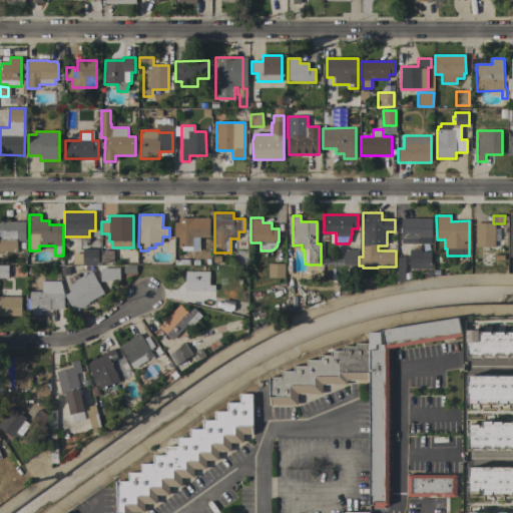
[(209,218),(209,237),(199,237),(199,250),(181,250),(181,246),(178,246),(178,237),(174,237),(174,222),(178,222),(178,218),(209,218)]
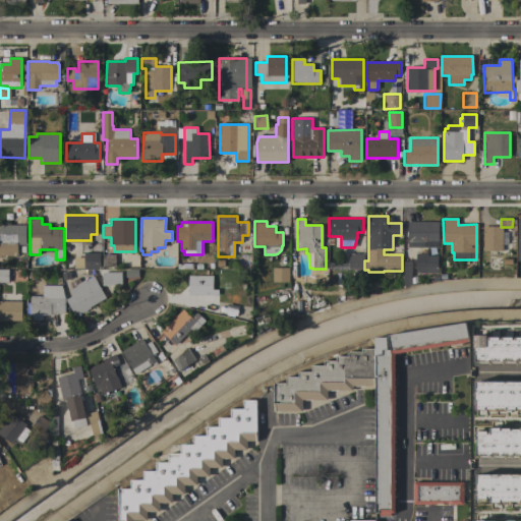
[(431,241),(431,248),(407,247),(407,222),(439,222),(438,241),(436,241),(431,241)]
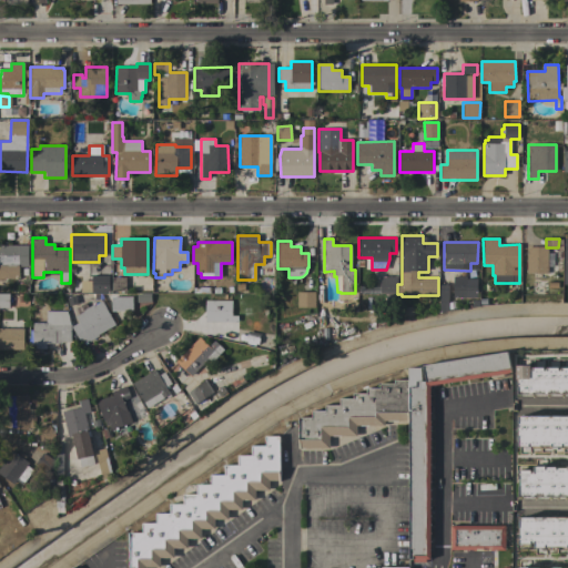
[(0,279),(0,245),(28,245),(28,266),(19,266),(19,279),(0,279)]
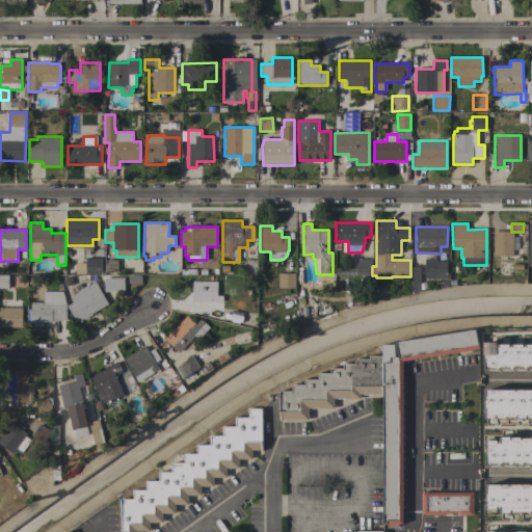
[(512,232),(512,257),(493,256),(493,232),(511,232),(512,232)]
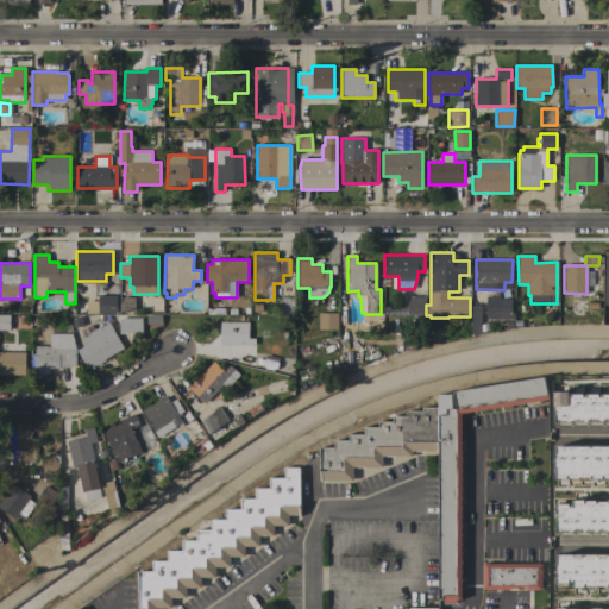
[(99,314),(99,295),(117,295),(117,314),(99,314)]
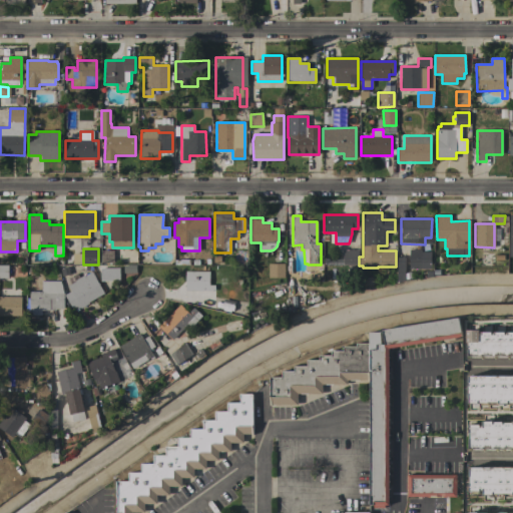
[(409,269),(409,248),(421,248),(421,250),(431,250),(431,268),(409,269)]
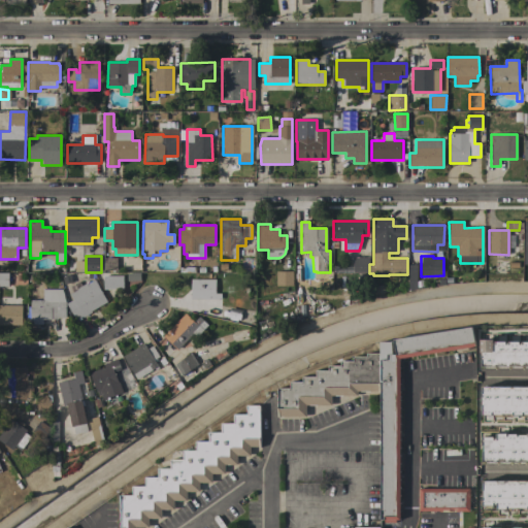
[(104,270),(104,258),(117,258),(117,270),(104,270)]
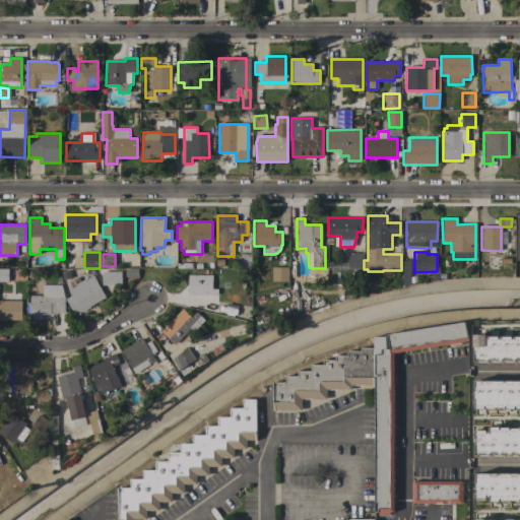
[(362,269),(345,269),(345,254),(362,254),(362,269)]
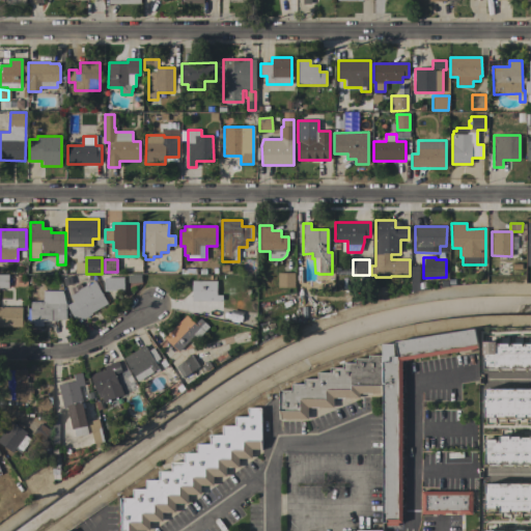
[(278,287),(277,274),(295,273),(295,287),(278,287)]
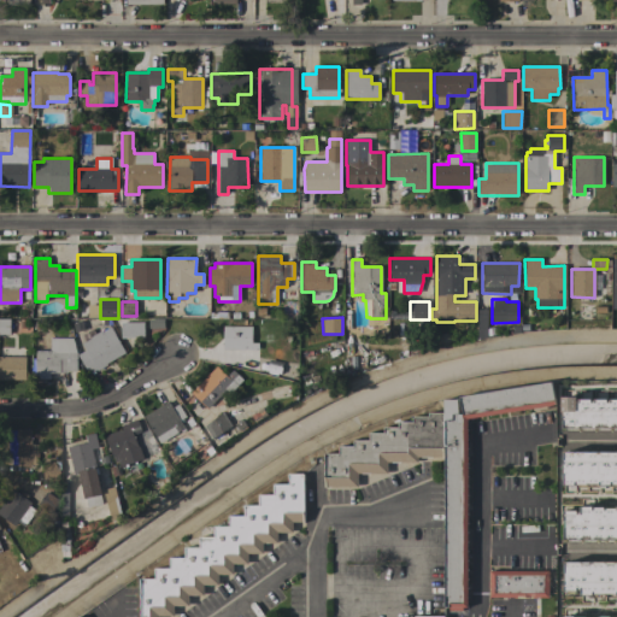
[(0,335),(0,319),(10,319),(10,322),(19,322),(19,333),(10,334),(10,335),(0,335)]
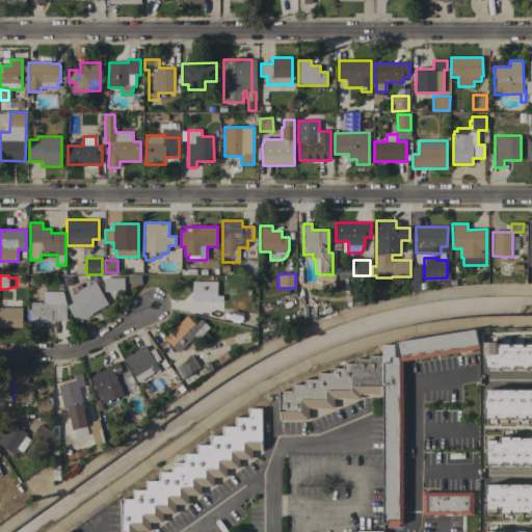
[(104,291),(103,277),(116,277),(116,282),(124,282),(124,291),(104,291)]
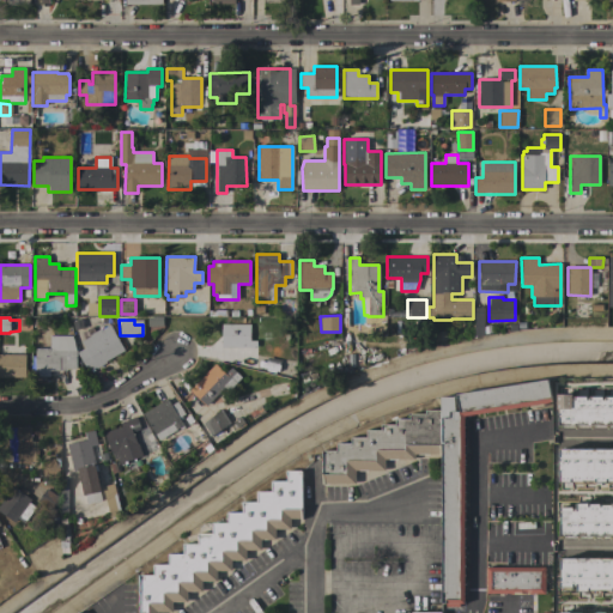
[(87,371),(77,352),(85,347),(80,341),(90,337),(89,334),(101,328),(101,329),(109,325),(125,351),(87,371)]
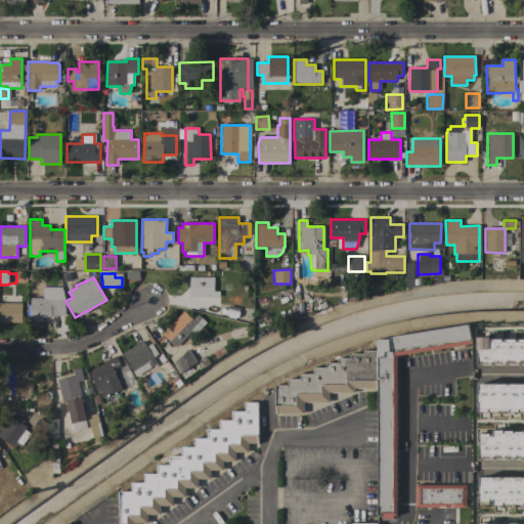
[(187,277),(212,277),(212,292),(218,292),(218,297),(187,297),(187,277)]
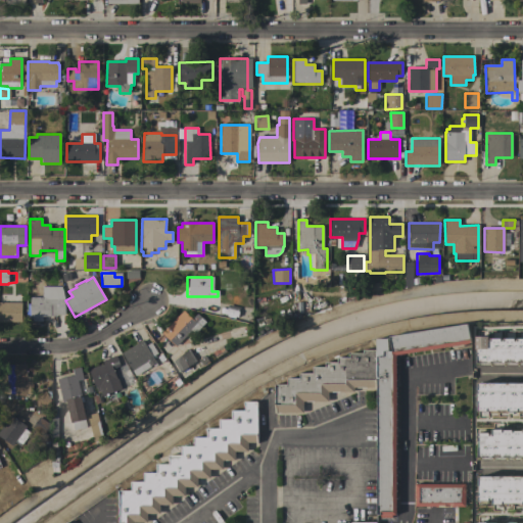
[(57,315),(57,316),(42,316),(42,321),(30,322),(30,297),(43,297),(43,286),(61,286),(64,299),(65,299),(65,315),(57,315)]
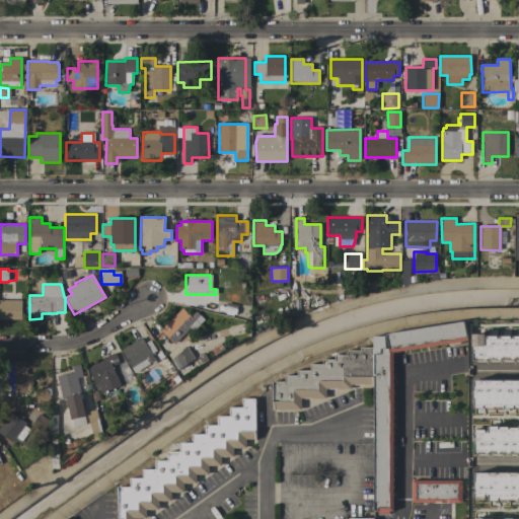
[(0,319),(0,300),(21,300),(21,319),(0,319)]
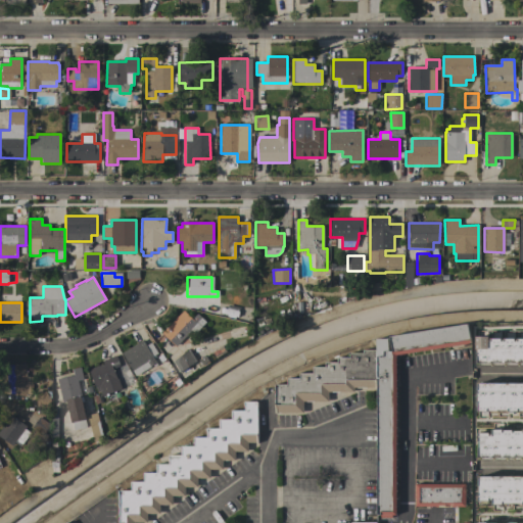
[(204,321),(201,326),(194,333),(191,330),(176,346),(161,333),(183,311),(192,319),(197,314),(202,319),(204,321)]
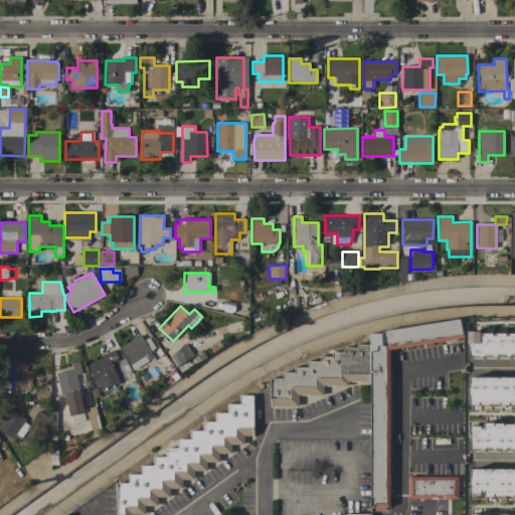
[(371,334),(382,334),(382,345),(385,345),(383,331),(461,320),(464,338),(390,350),(389,507),(386,507),(386,510),(374,510),(374,507),(370,507),(371,381),(371,345),(371,334)]
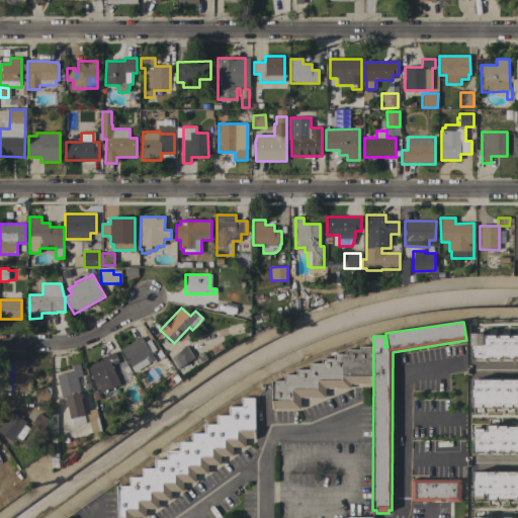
[(469,333),(483,332),(483,336),(485,336),(485,335),(495,335),(495,336),(498,336),(498,335),(508,335),(508,336),(511,336),(511,335),(517,335),(517,358),(470,359),(470,345),(469,333)]
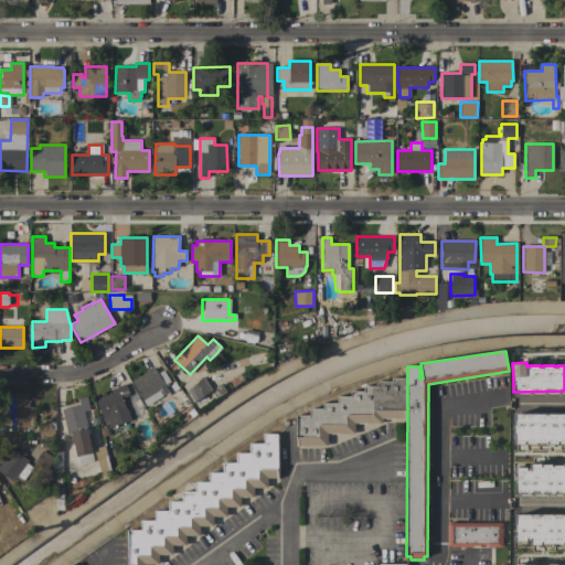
[(130,381),(153,366),(157,373),(162,370),(169,381),(164,384),(169,392),(168,392),(169,394),(166,396),(164,394),(146,406),(130,381)]
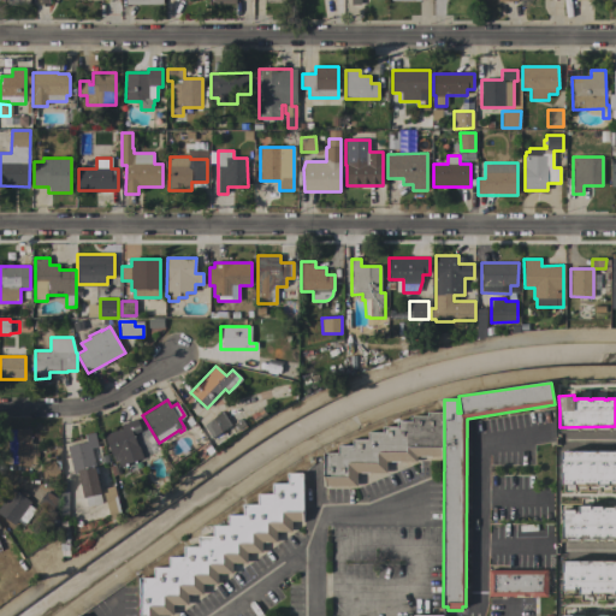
[(213,439),(203,426),(221,413),(232,425),(213,439)]
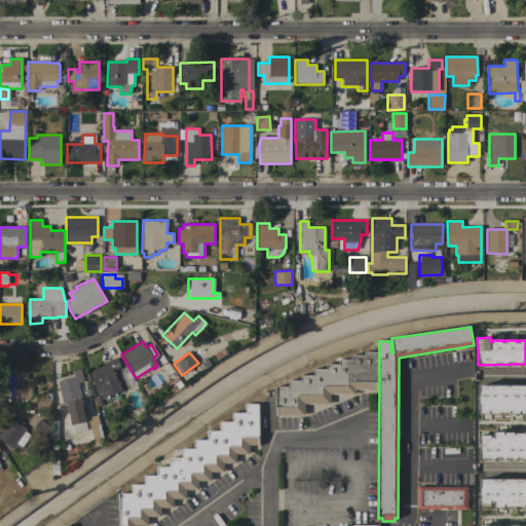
[(355,389),(355,395),(330,395),(330,404),(305,404),(305,415),(276,415),(276,386),(289,386),(289,380),(302,380),(302,375),(314,375),(314,369),(327,369),(327,365),(340,365),(340,360),(352,360),(352,354),(366,354),(366,352),(379,352),(379,389),(355,389)]
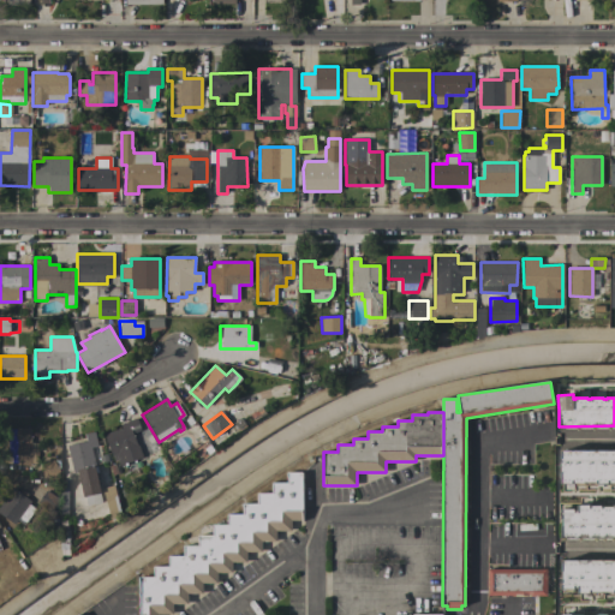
[(120,466),(118,460),(115,461),(105,434),(121,428),(120,424),(137,417),(142,430),(133,434),(143,457),(120,466)]
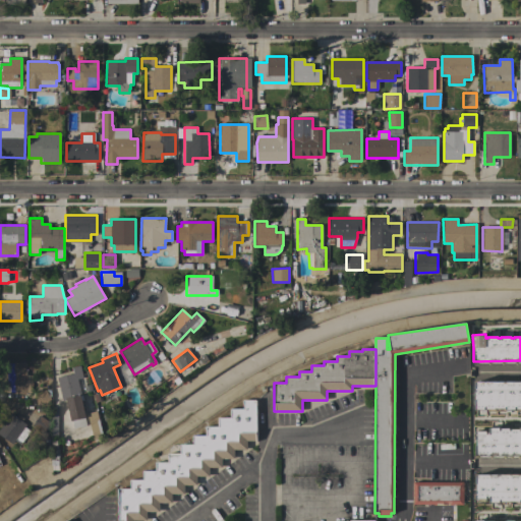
[(32,393),(27,393),(27,394),(8,394),(8,362),(26,362),(26,374),(33,374),(32,393)]
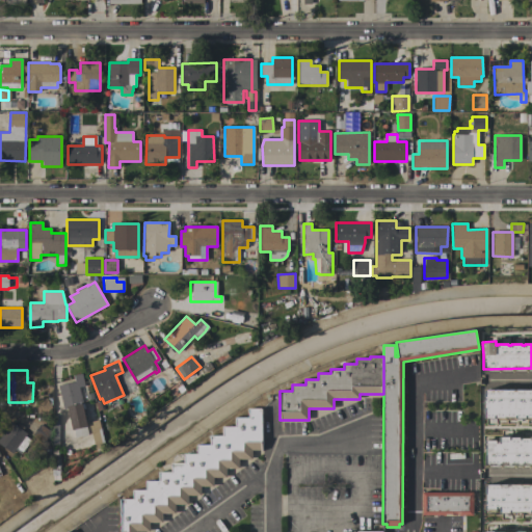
[(87,426),(73,430),(69,408),(64,409),(58,386),(75,381),(73,375),(82,373),(84,387),(79,388),(87,426)]
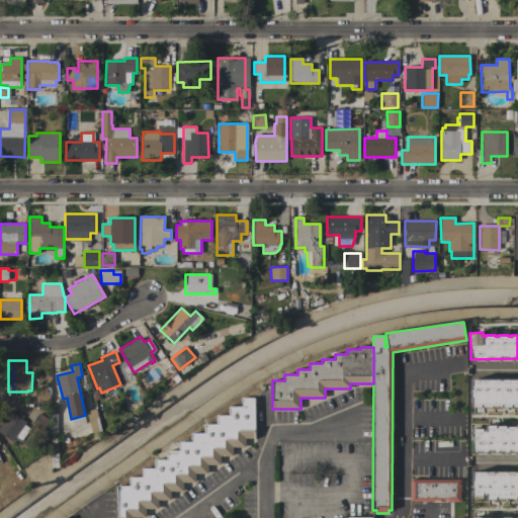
[(36,387),(47,387),(47,376),(52,376),(51,403),(36,403),(36,387)]
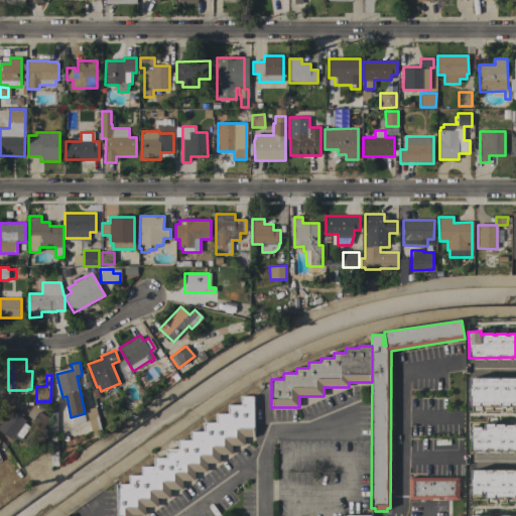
[(470,378),(515,378),(515,405),(470,405),(470,378)]
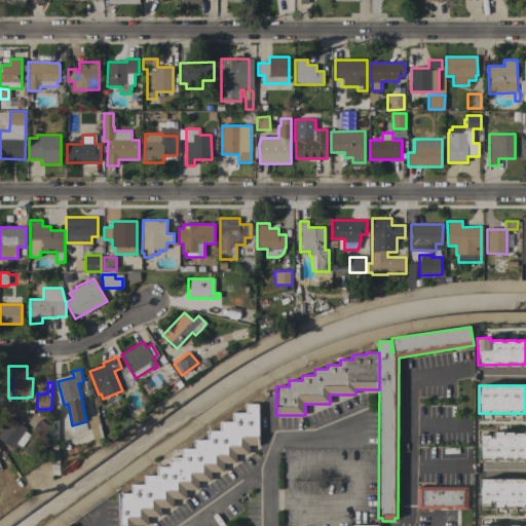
[(119,525),(119,493),(133,493),(133,485),(146,485),(146,476),(157,476),(157,466),(171,466),(171,458),(183,458),(183,449),(195,449),(195,440),(209,440),(209,430),(221,430),(221,422),(233,422),(233,413),(247,413),(247,404),(259,404),(259,445),(250,445),(250,454),(236,454),(236,463),(224,463),(224,472),(212,472),(212,481),(198,481),(198,490),(186,490),(186,499),(174,499),(174,508),(161,509),(161,517),(148,517),(148,525),(119,525)]
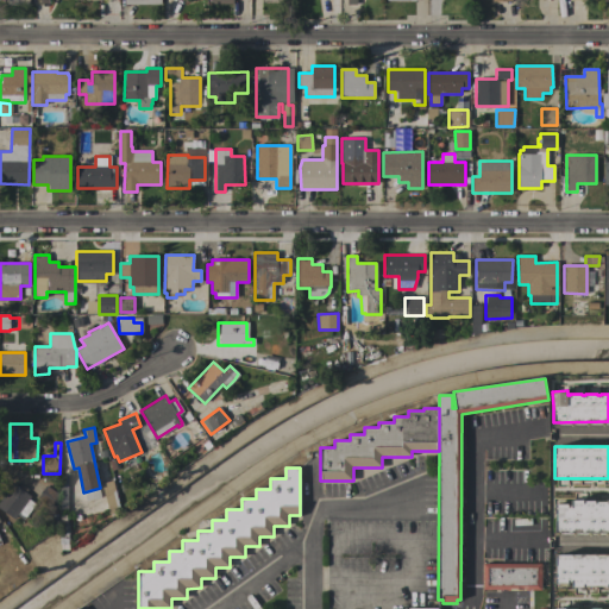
[(23,519),(18,515),(14,520),(0,508),(0,500),(13,483),(18,487),(20,484),(27,489),(26,493),(31,496),(30,500),(35,503),(23,519)]
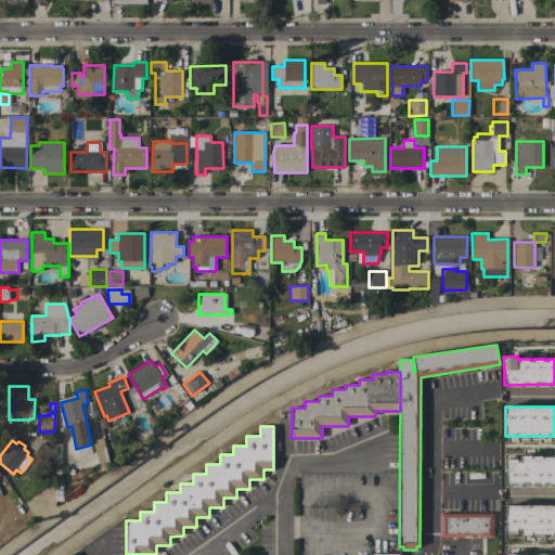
[(55,451),(48,463),(35,454),(42,442),(55,451)]
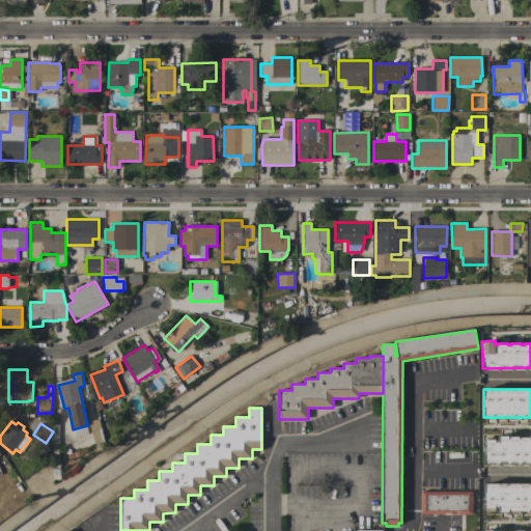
[(483,439),(495,439),(495,441),(498,441),(498,436),(508,436),(508,437),(518,436),(518,437),(529,437),(529,436),(530,436),(530,464),(483,465),(483,454),(484,454),(484,447),(483,447),(483,439)]
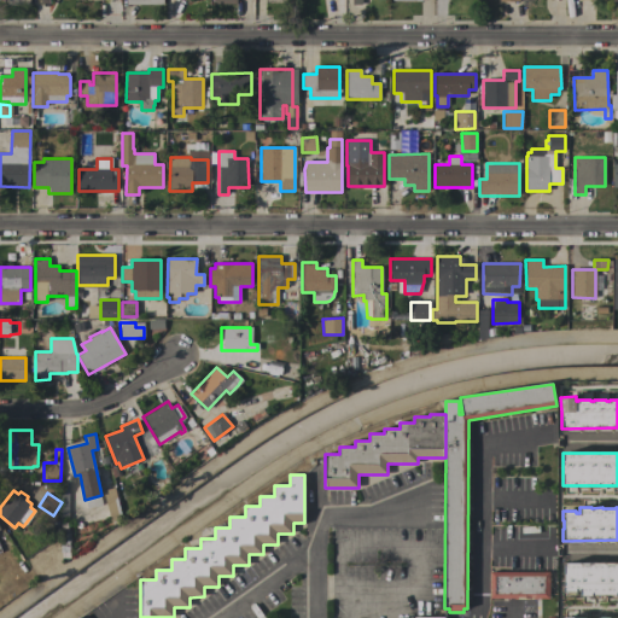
[(563,563),(617,563),(617,594),(616,594),(592,594),(592,595),(579,595),(579,590),(576,590),(576,592),(563,592),(563,582),(564,582),(564,575),(563,575),(563,563)]
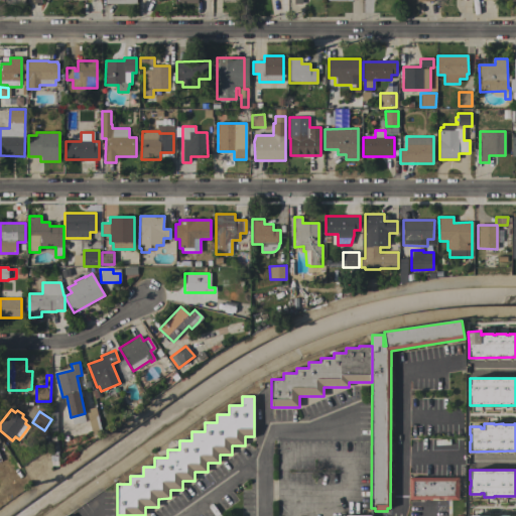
[(459,478),(459,500),(409,500),(409,478),(459,478)]
